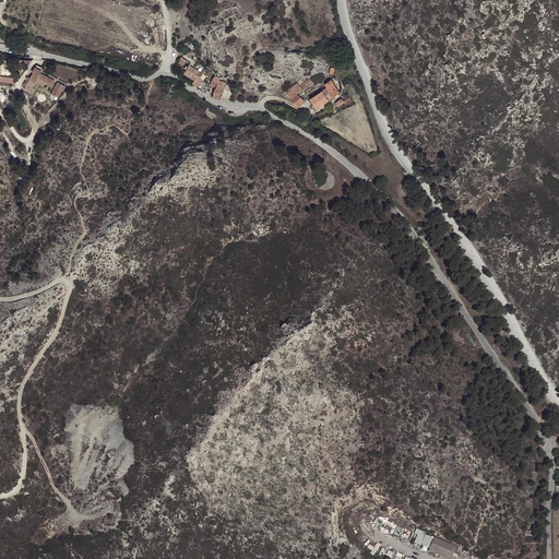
[(227,21),(223,23),(228,33),(233,31),(230,25),(227,21)]
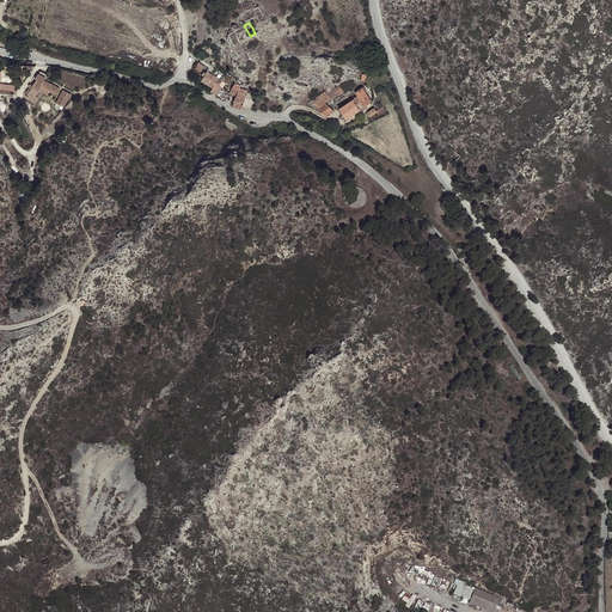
[(236,31),(234,32),(239,42),(250,36),(244,25),(239,28),(236,30),(236,31)]
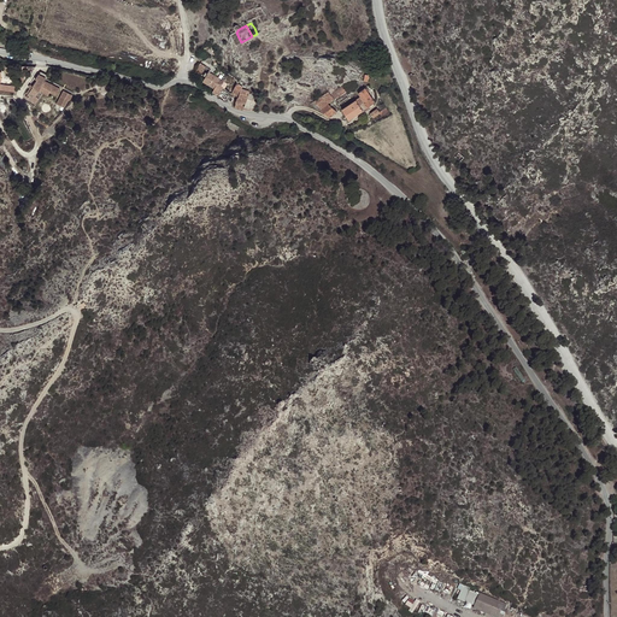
[(294,31),(287,35),(291,45),(298,43),(294,31)]
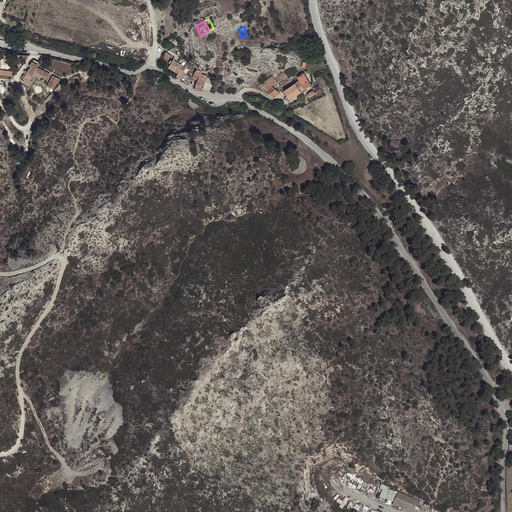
[(207,39),(209,48),(217,46),(215,37),(207,39)]
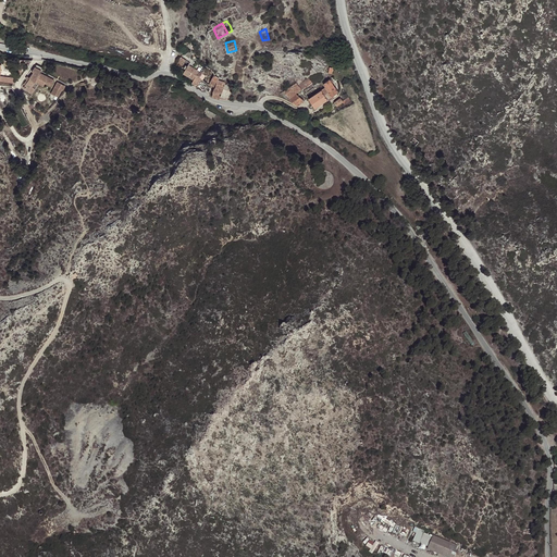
[(186,71),(188,65),(189,63),(182,58),(176,64),(181,66),(186,71)]
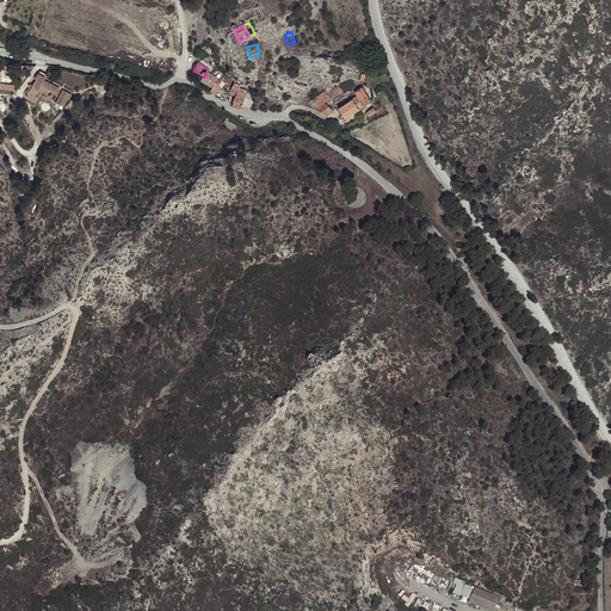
[(17,82),(0,81),(2,68),(0,68),(0,86),(17,88),(17,82)]
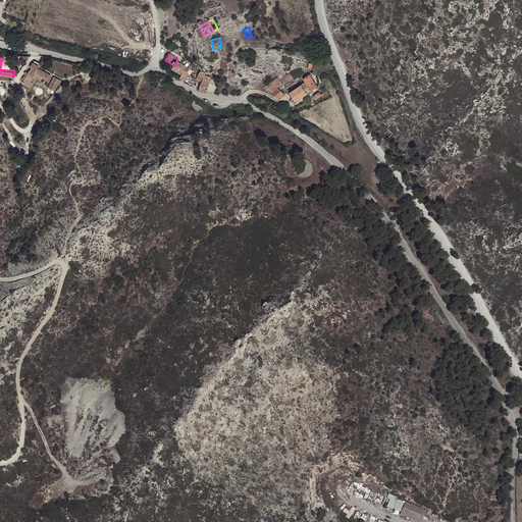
[(188,67),(176,61),(174,66),(172,69),(183,74),(180,79),(183,80),(184,81),(185,81),(187,77),(188,75),(187,73),(190,69),(188,67)]
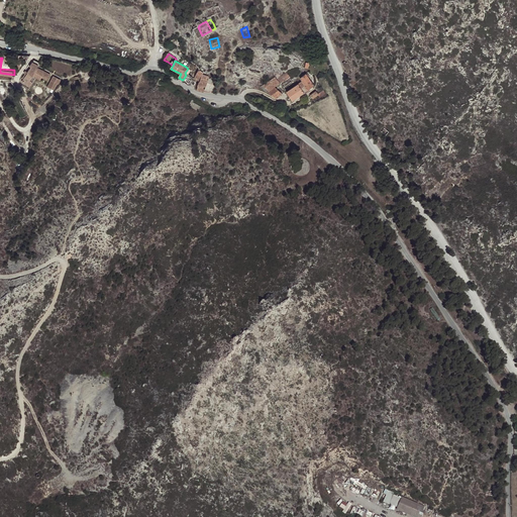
[(200,70),(199,66),(192,61),(189,65),(188,69),(185,73),(186,75),(194,79),(200,81),(203,74),(204,72),(200,70)]
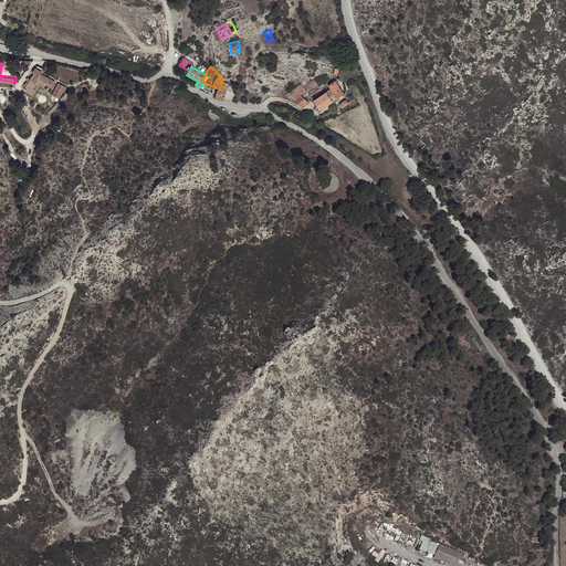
[(56,82),(42,74),(41,75),(35,73),(35,74),(24,88),(32,94),(38,84),(45,88),(46,85),(53,88),(56,82)]
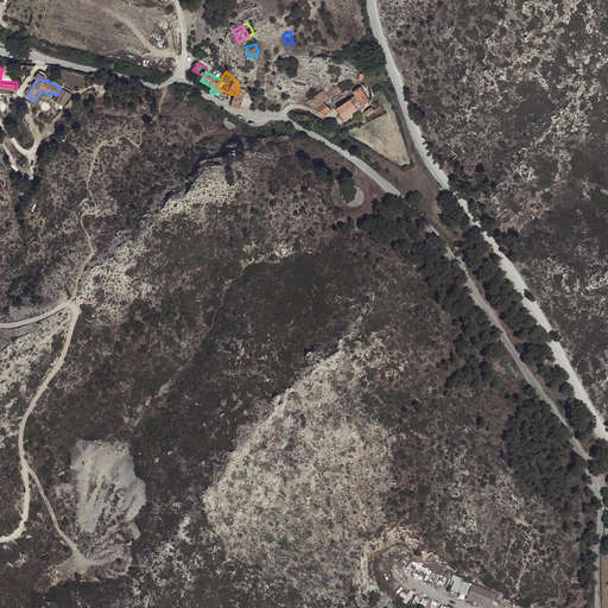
[(327,94),(330,97),(341,90),(337,86),(327,94)]
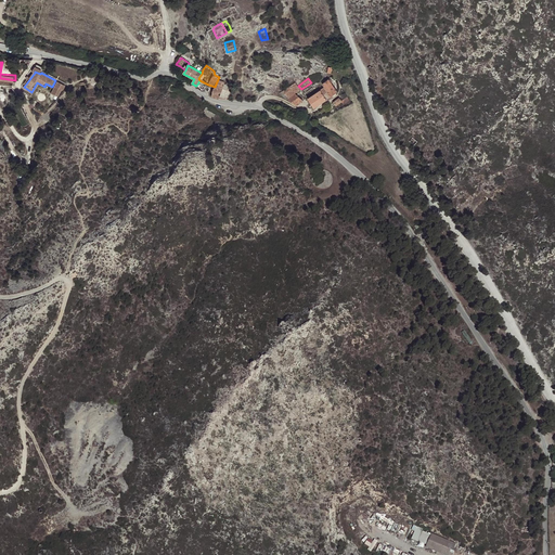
[(211,97),(219,99),(224,82),(218,79),(215,87),(213,92),(211,97)]
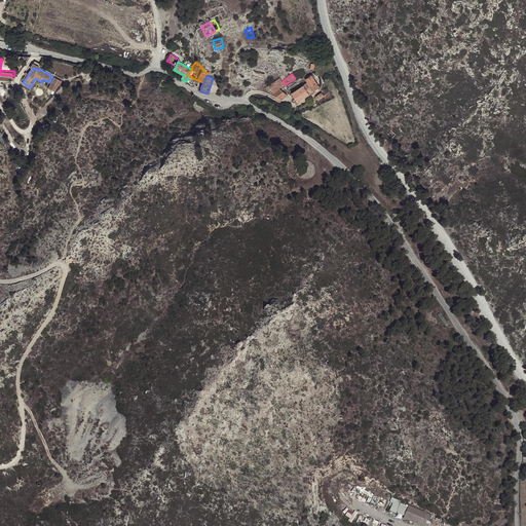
[(317,84),(311,76),(305,80),(308,83),(311,87),(317,84)]
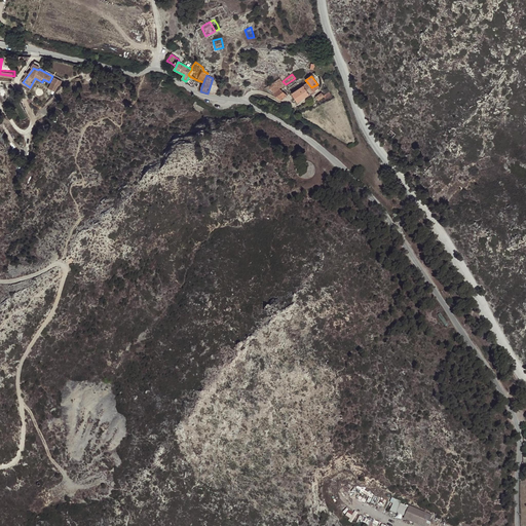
[(52,83),(49,86),(55,89),(63,81),(60,78),(54,85),(52,83)]
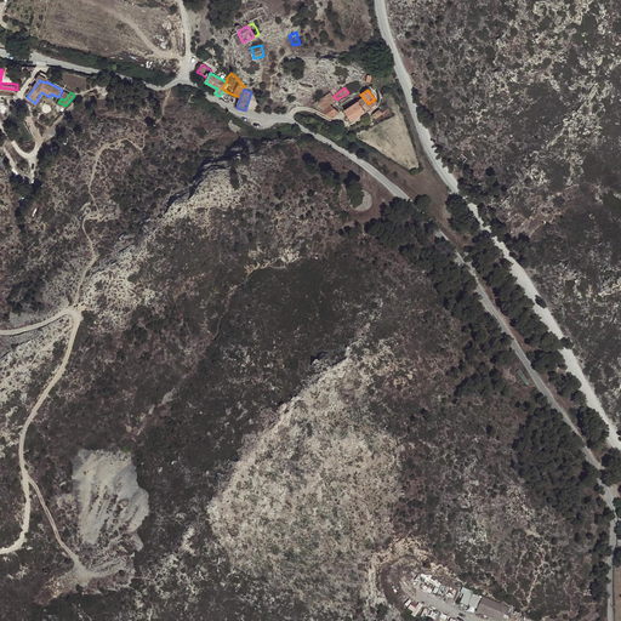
[(330,104),(337,100),(334,96),(331,92),(317,103),(324,109),(330,104)]
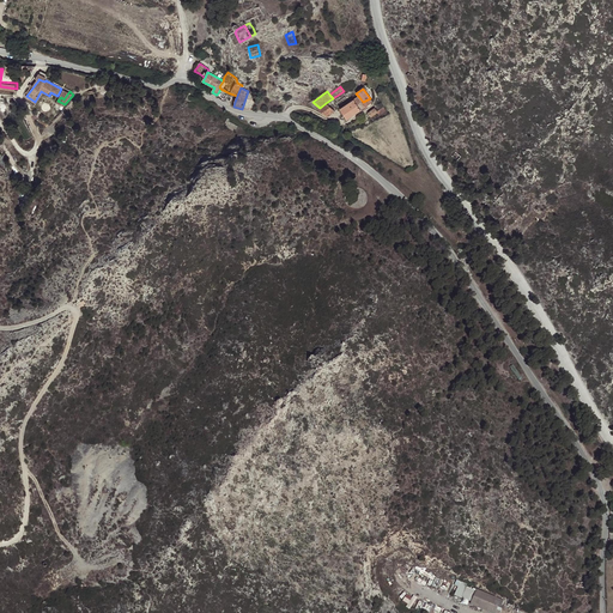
[(344,91),(333,98),(334,101),(337,99),(345,95),(346,93),(344,91)]
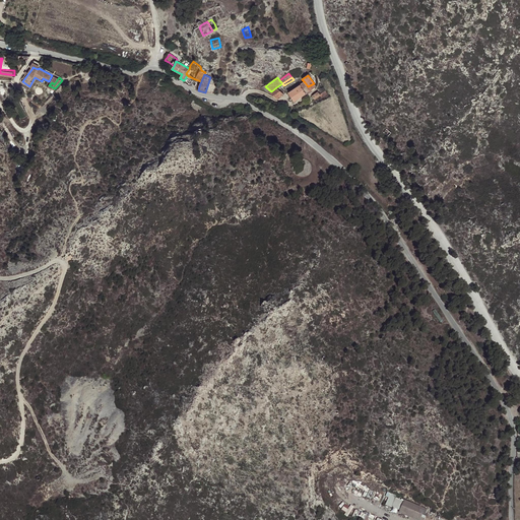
[(310,90),(308,86),(305,82),(301,84),(306,92),(310,90)]
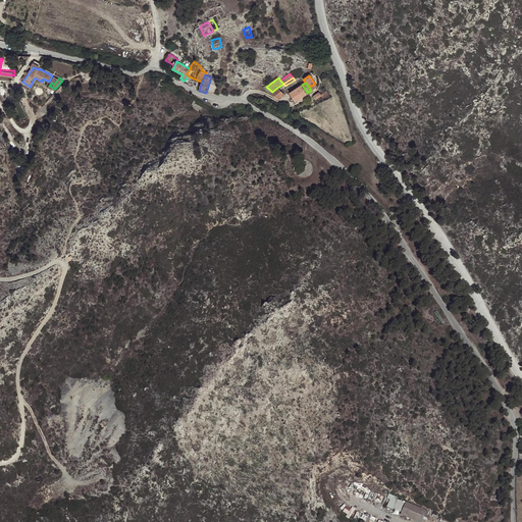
[(290,93),(302,85),(300,84),(295,87),(290,92),(290,93)]
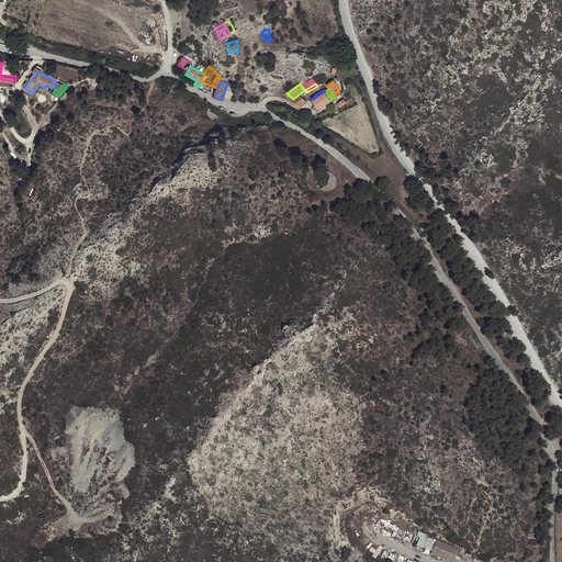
[(318,109),(330,100),(325,91),(312,100),(318,109)]
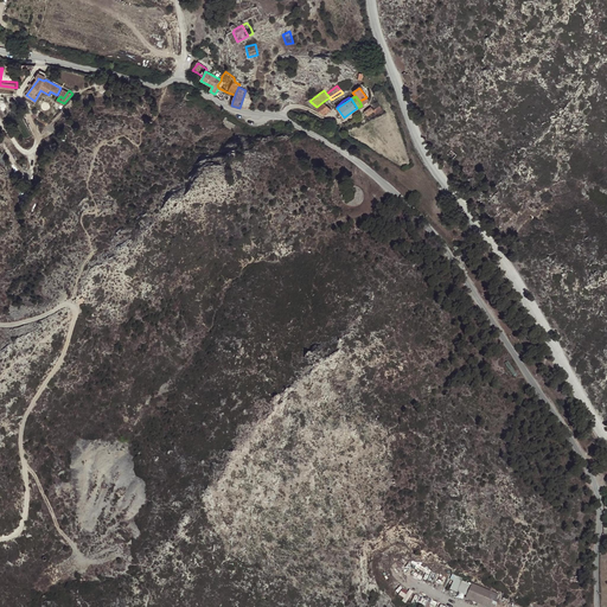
[(323,102),(317,107),(314,108),(324,116),(332,109),(323,102)]
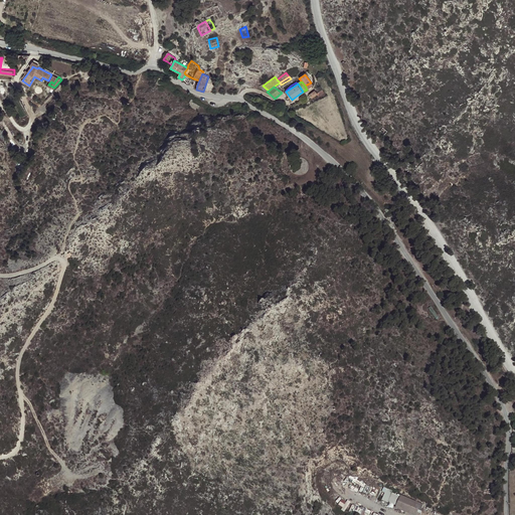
[(200,107),(193,103),(193,101),(191,101),(190,104),(190,105),(189,107),(196,111),(197,109),(199,109),(200,107)]
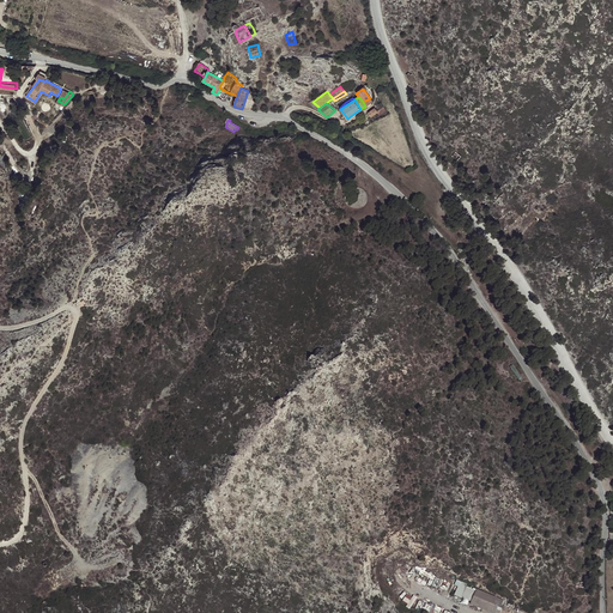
[(346,196),(345,200),(346,204),(347,206),(350,208),(352,210),(357,210),(359,208),(362,206),(363,204),(363,200),(363,196),(360,194),(358,193),(354,192),(351,193),(349,194),(346,196)]
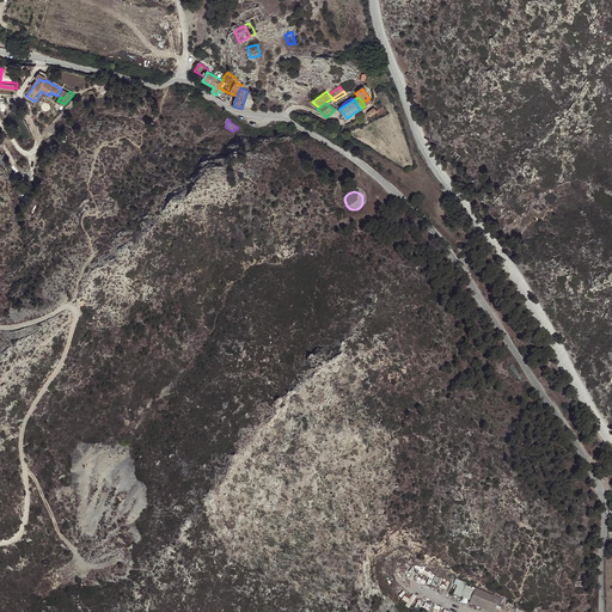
[(458,580),(452,592),(460,598),(488,611),(497,611),(503,599),(458,580)]
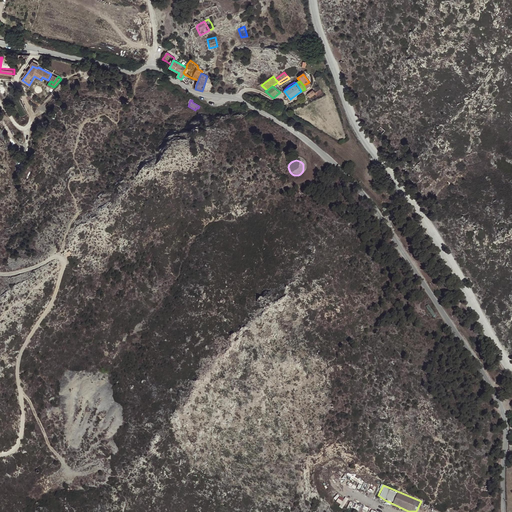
[(342,504),(345,498),(340,495),(337,501),(342,504)]
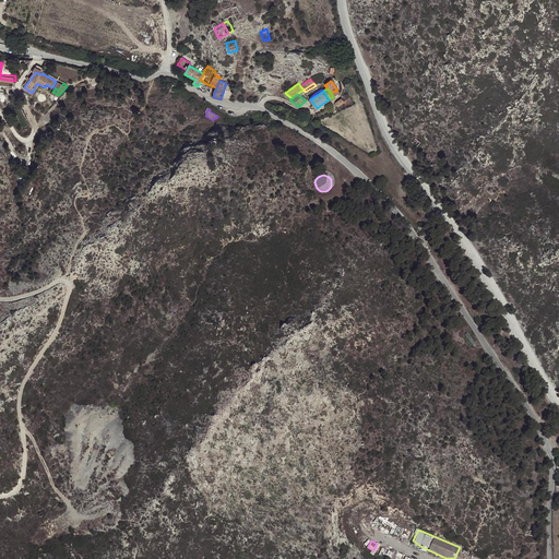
[(395,558),(397,551),(383,547),(381,554),(395,558)]
